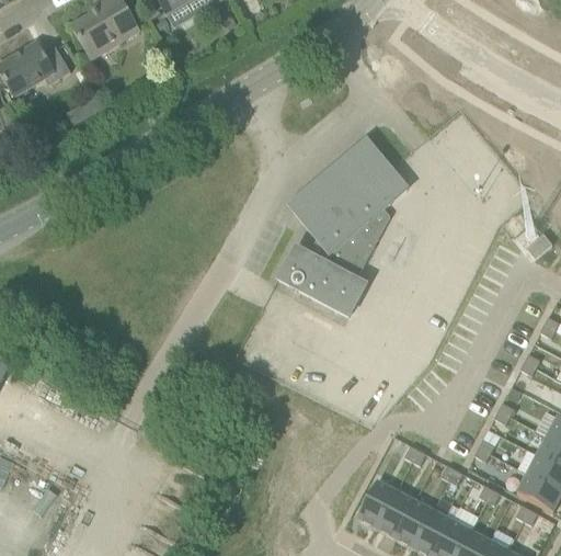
[(140,30),(129,11),(123,0),(104,0),(89,9),(91,13),(71,25),(91,58),(140,30)]
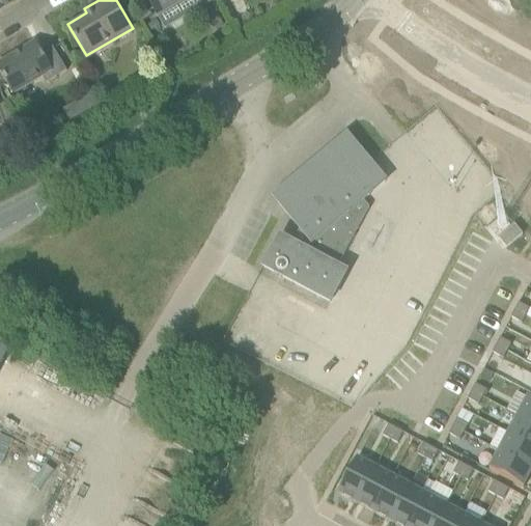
[(150,0),(165,24),(185,14),(177,1),(178,0),(150,0)]
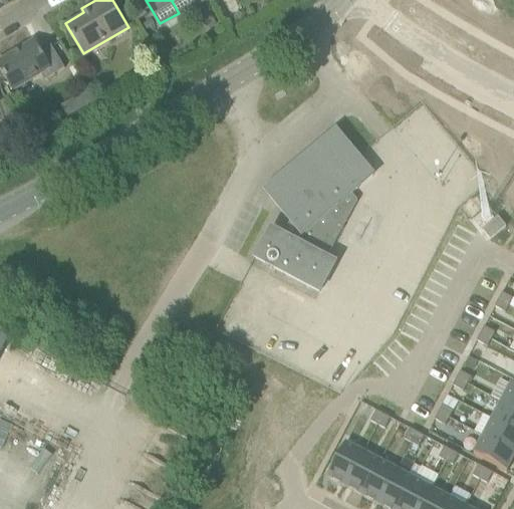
[(145,36),(135,42),(143,55),(153,50),(145,36)]
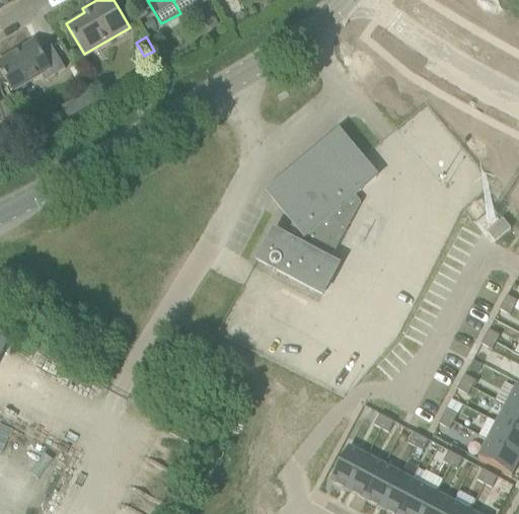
[(0,59),(0,65),(7,78),(14,90),(43,73),(46,78),(66,66),(54,45),(43,51),(35,39),(0,59)]
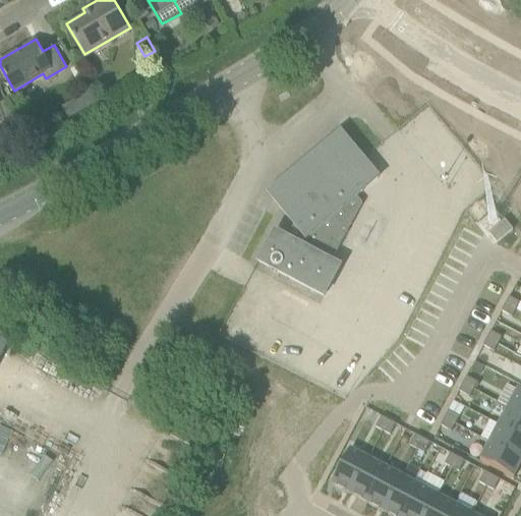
[(0,99),(0,103),(4,115),(14,112),(6,97),(0,99)]
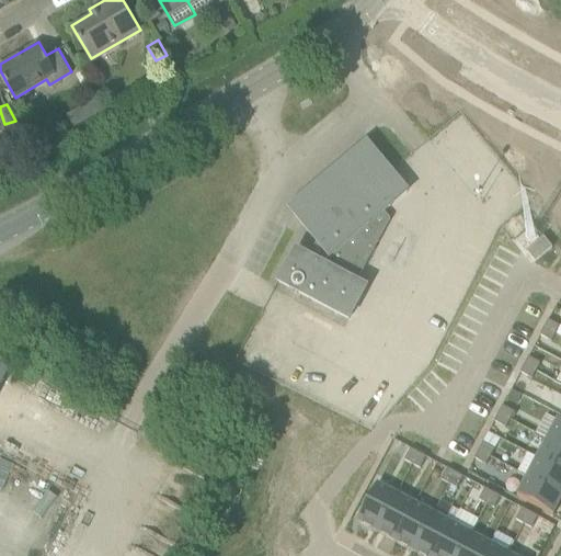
[(296,246),(277,279),(348,317),(367,283),(356,278),(390,215),(384,207),(407,186),(370,144),(293,210),(317,238),(309,252),(296,246)]
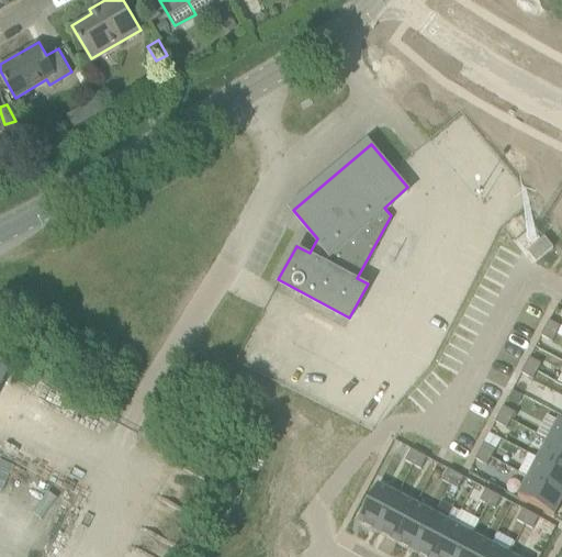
[(543,234),(525,249),(534,259),(552,244),(543,234)]
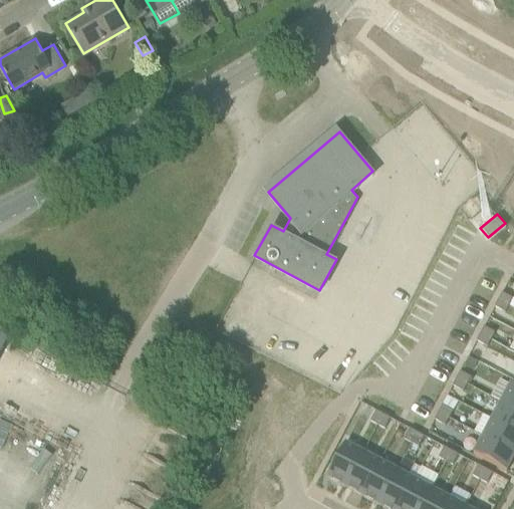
[(502,289),(498,296),(509,302),(513,295),(502,289)]
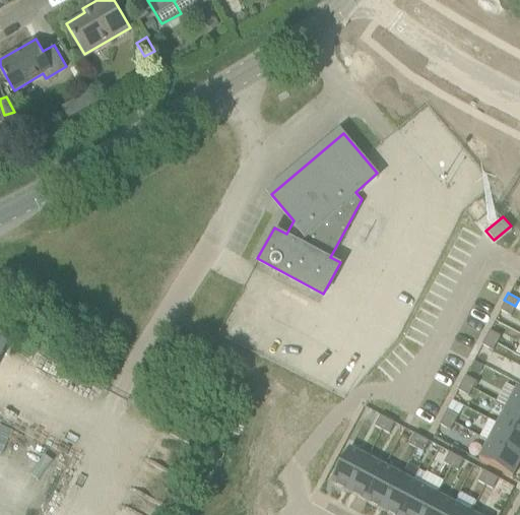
[(504,300),(500,307),(511,313),(515,306),(504,300)]
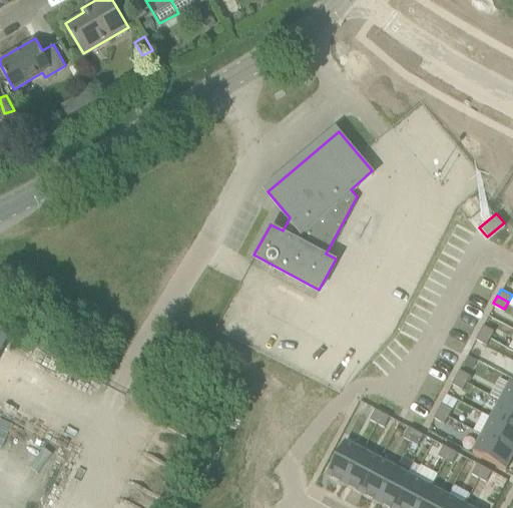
[(483,323),(479,330),(490,336),(494,328),(483,323)]
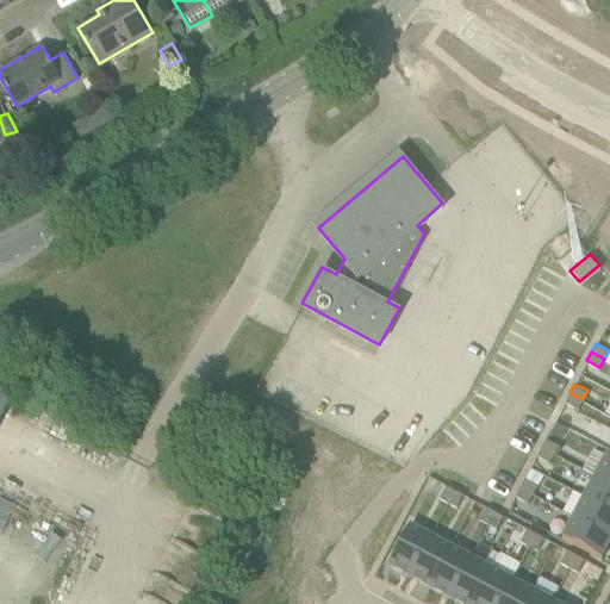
[(570,392),(565,400),(578,408),(583,399),(570,392)]
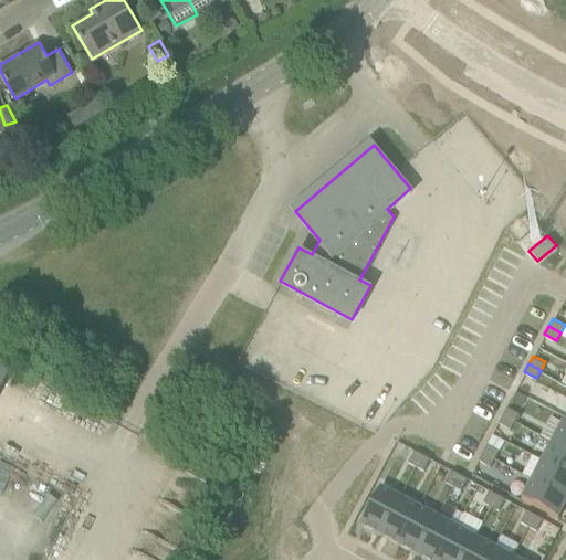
[(506,404),(502,412),(514,419),(517,411),(506,404)]
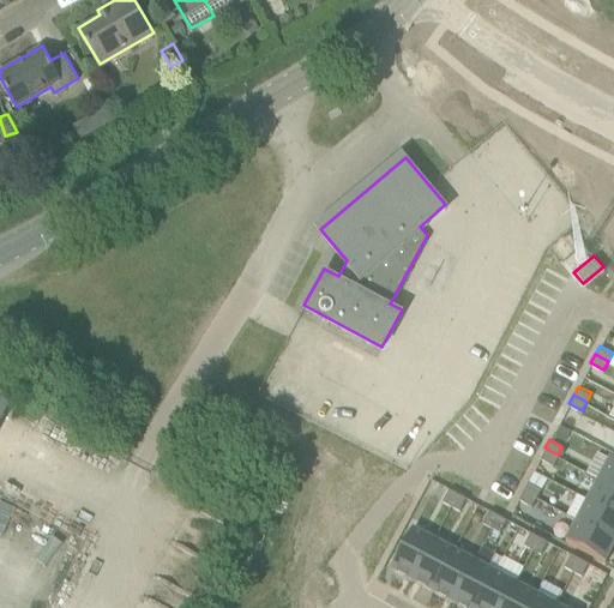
[(545,447),(540,456),(553,463),(558,455),(545,447)]
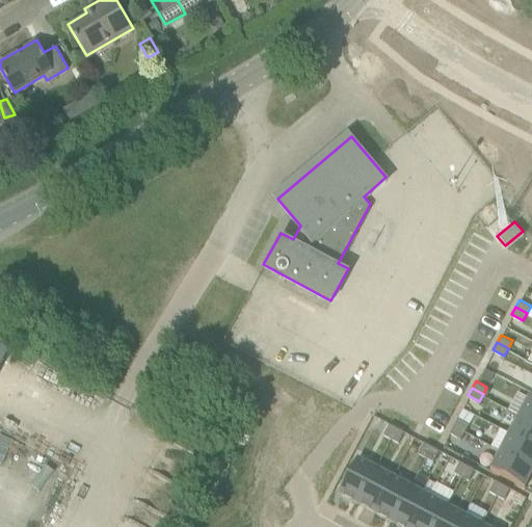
[(531,396),(528,394),(519,413),(531,419),(531,396)]
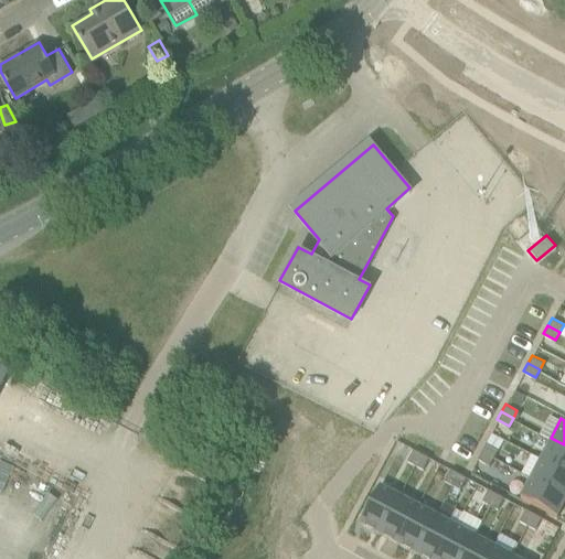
[(564,444),(551,438),(541,457),(564,469),(564,444)]
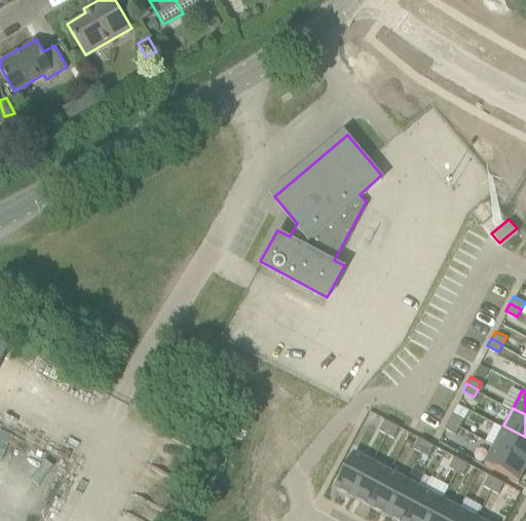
[(452,411),(448,419),(459,424),(463,417),(452,411)]
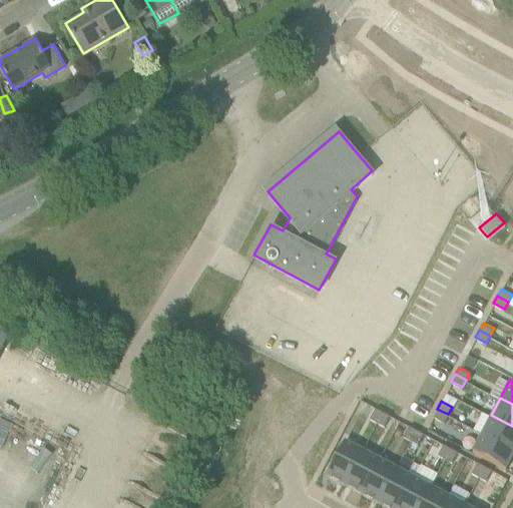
[(375,406),(369,417),(376,421),(382,410),(375,406)]
